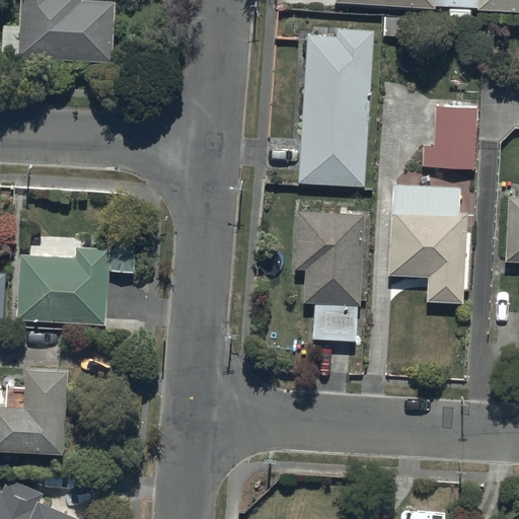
[(21,0),(19,57),(114,61),(116,1),(83,0),(21,0)]
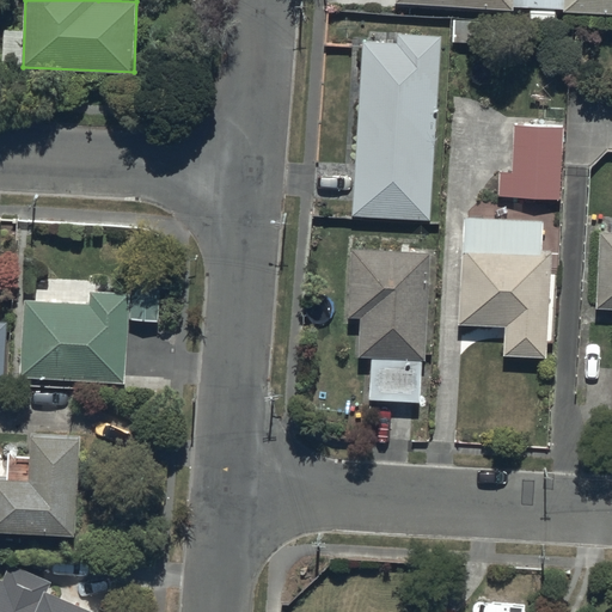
[(611,0),(395,0),(396,4),(514,10),(514,6),(564,8),(563,12),(611,13),(611,0)]
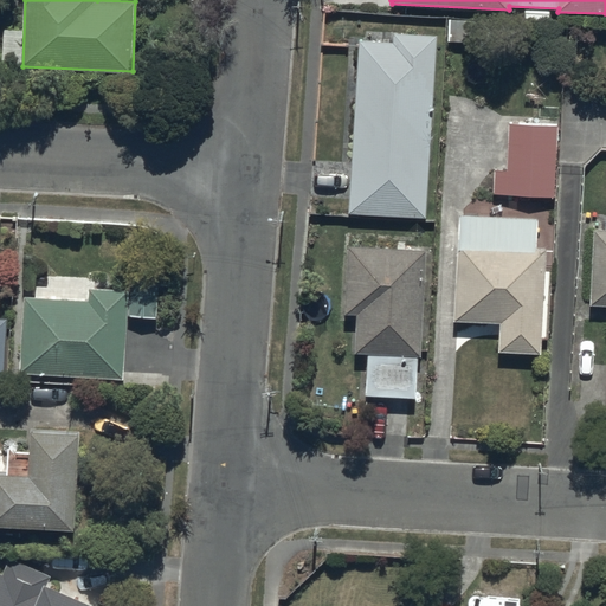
[(393,43),(360,40),(349,213),(427,218),(438,36),(394,33),(393,43)]
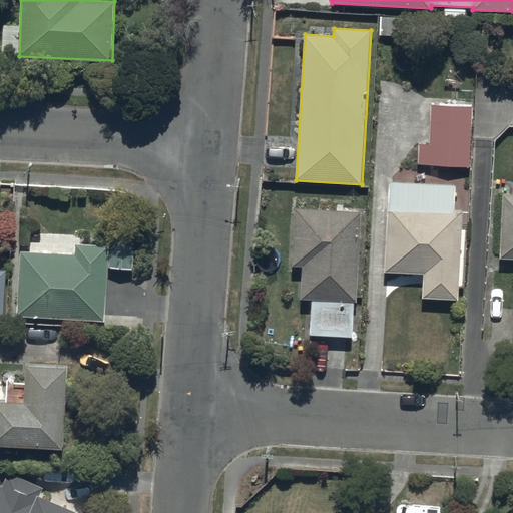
[(470,166),(471,106),(431,105),(429,144),(419,144),(418,164),(470,166)]
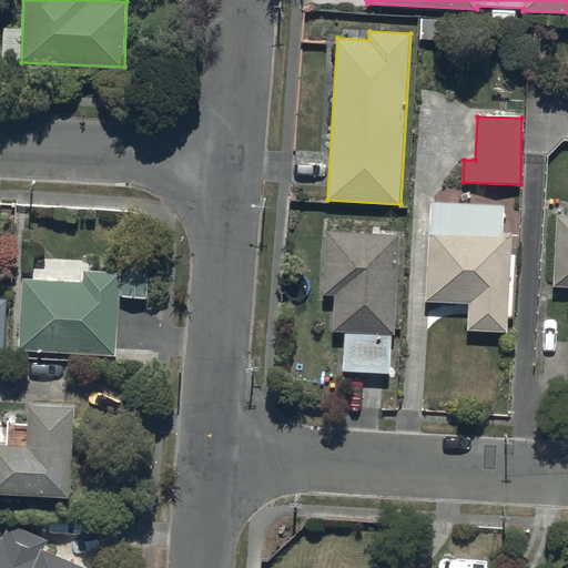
[(505,205),(433,202),(430,235),(429,235),(426,302),(469,304),(468,331),(507,333),(513,233),(504,233),(505,205)]
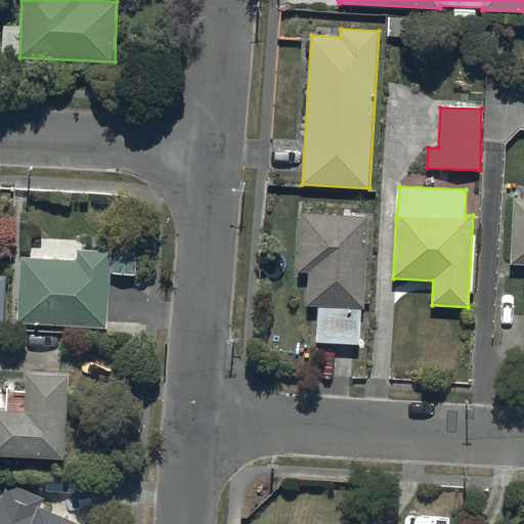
[(523,199),(514,200),(511,264),(523,264),(523,199)]
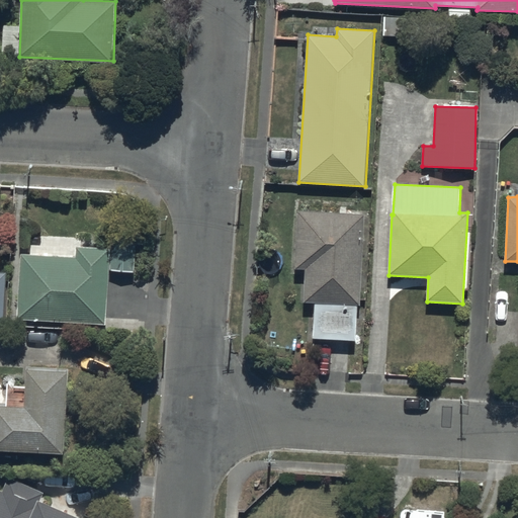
[(364,213),(298,211),(296,268),(306,269),(305,303),(315,303),(314,338),(357,340),(358,306),(360,306),(364,213)]
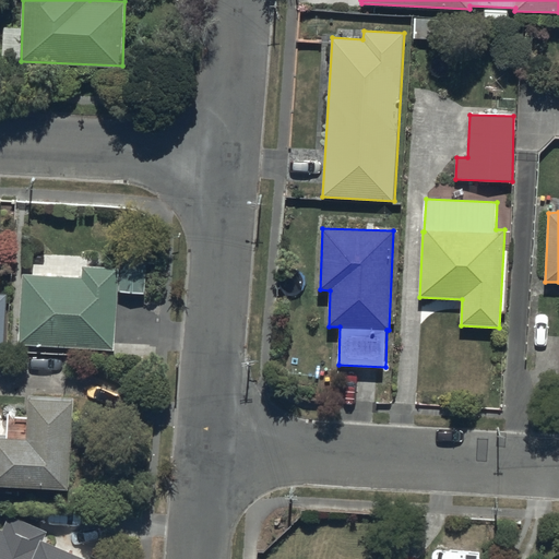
[(116,293),(145,294),(147,249),(117,248),(117,268),(82,266),(82,276),(22,274),(20,345),(114,348),(116,293)]
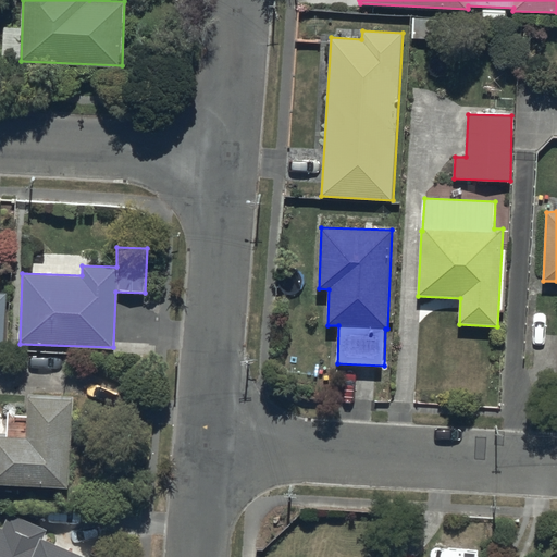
[(0,486),(69,489),(72,395),(27,394),(25,437),(5,437),(5,433),(0,432),(0,486)]
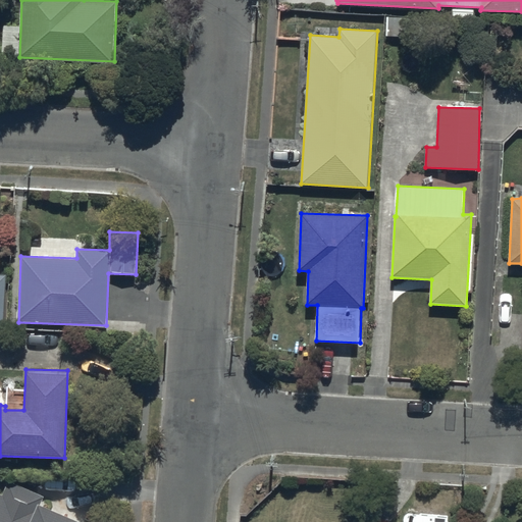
[(0,492),(0,521),(79,521),(39,506),(43,497),(6,481),(1,493),(0,492)]
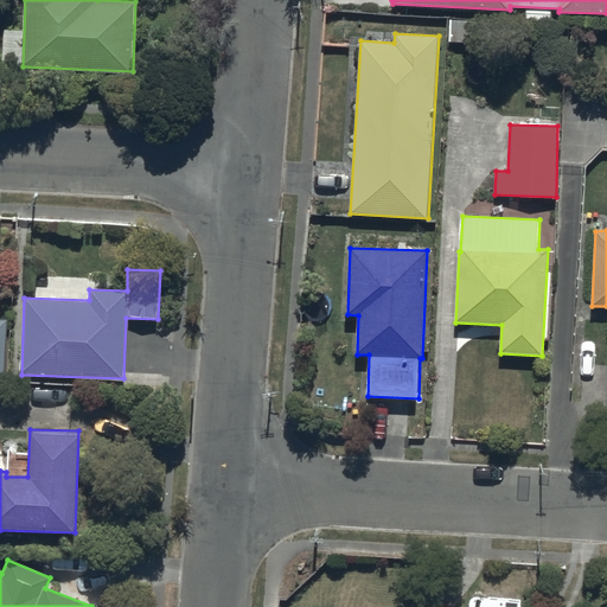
All buildings are outlined.
